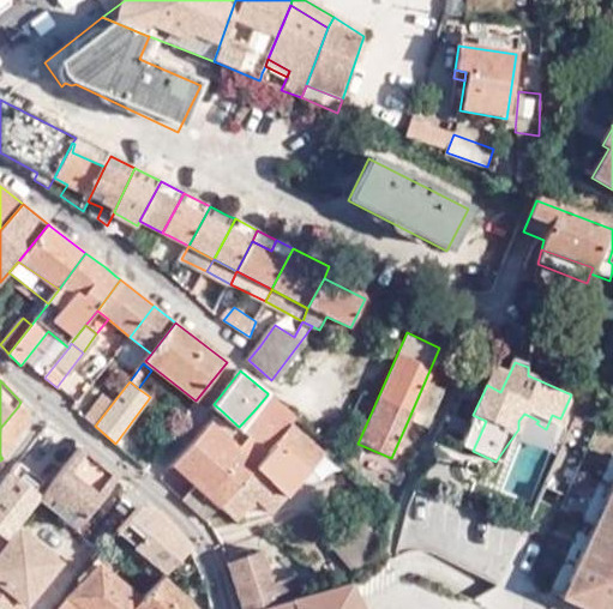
[(90,390),(74,410),(84,418),(97,402),(104,405),(109,401),(103,397),(90,390)]
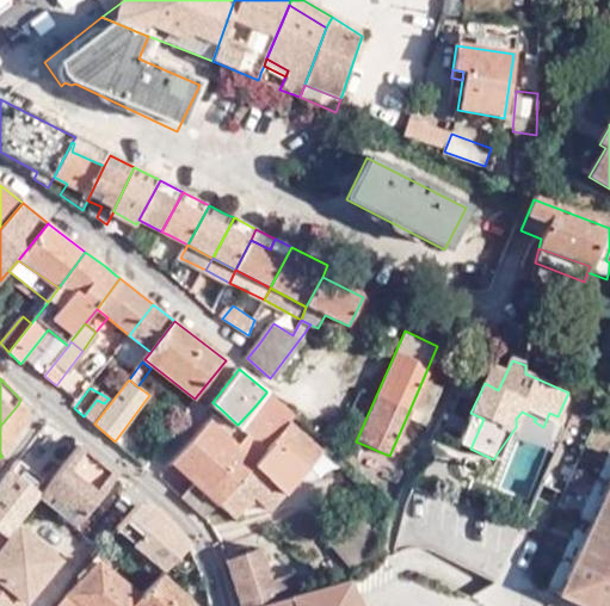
[(419,388),(404,424),(419,432),(427,416),(436,395),(419,388)]
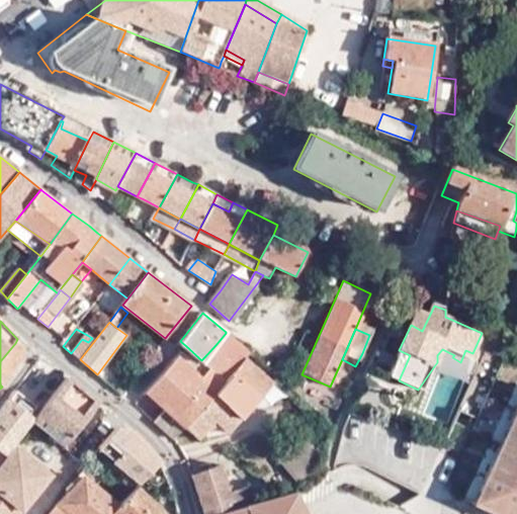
[(246,359),(250,354),(236,341),(226,333),(216,345),(240,366),(246,359)]
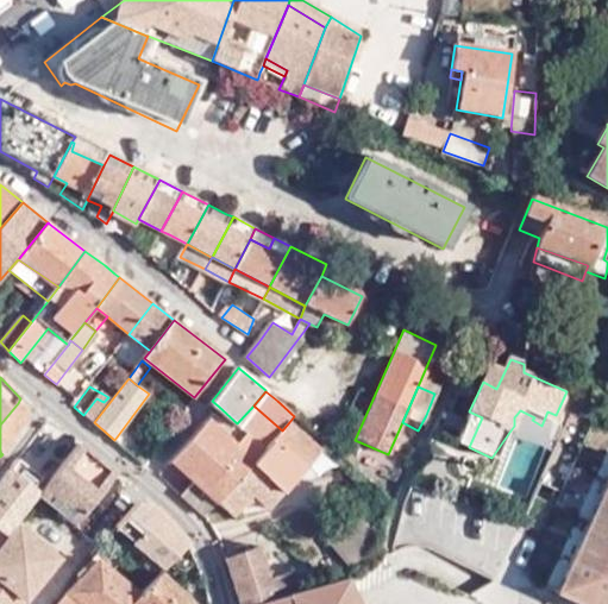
[(96,398),(83,415),(94,422),(112,400),(108,397),(104,402),(96,398)]
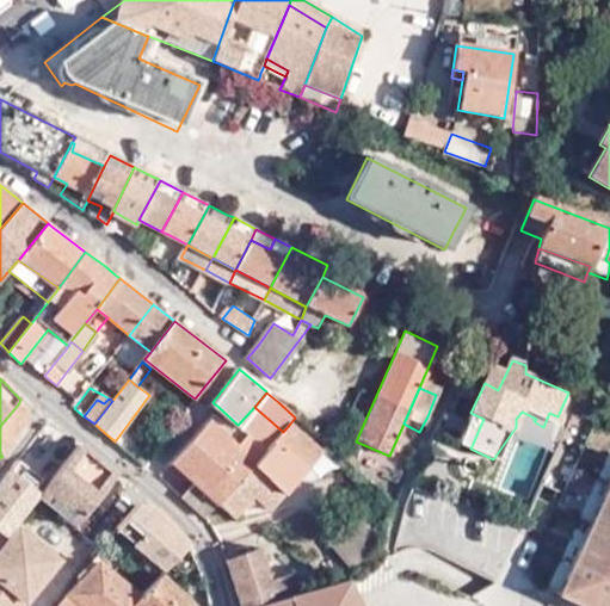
[(28,422),(29,414),(18,404),(0,426),(0,453),(2,456),(28,422)]
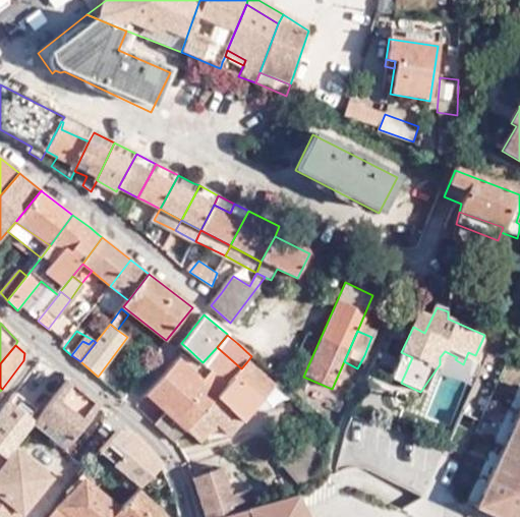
[(208,366),(228,384),(241,368),(217,347),(203,362),(208,366)]
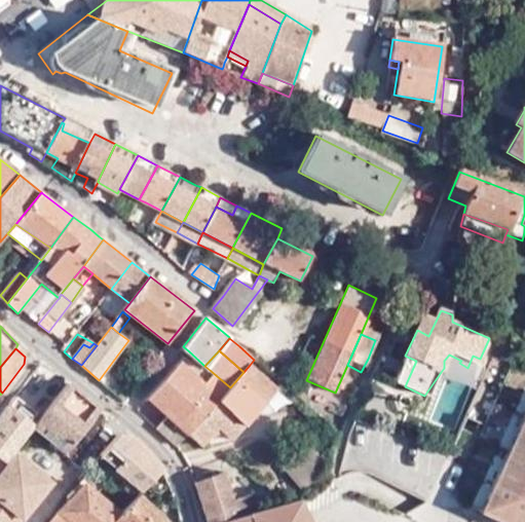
[(157,429),(178,446),(189,434),(230,387),(210,370),(201,379),(186,366),(191,361),(185,356),(173,371),(149,399),(169,416),(157,429)]
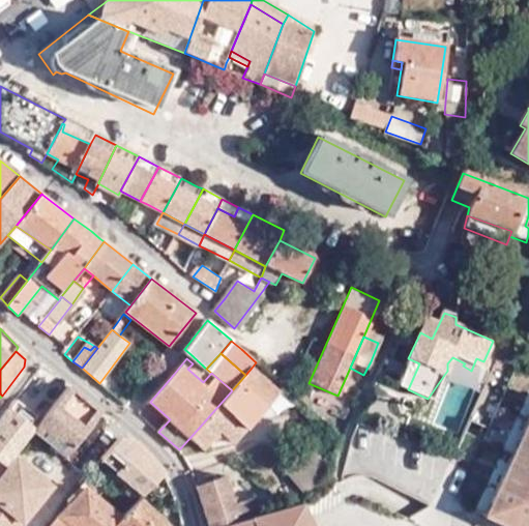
[(232,390),(190,437),(204,449),(225,427),(237,439),(280,392),(252,368),(245,375),(232,390)]
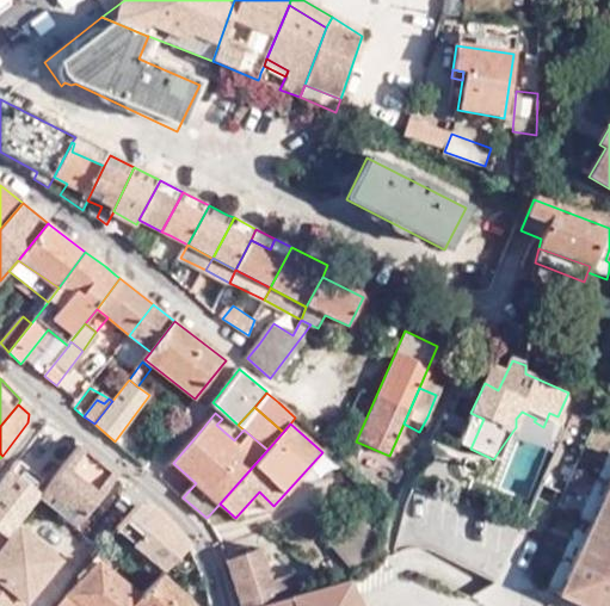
[(79,447),(71,441),(55,458),(65,465),(79,447)]
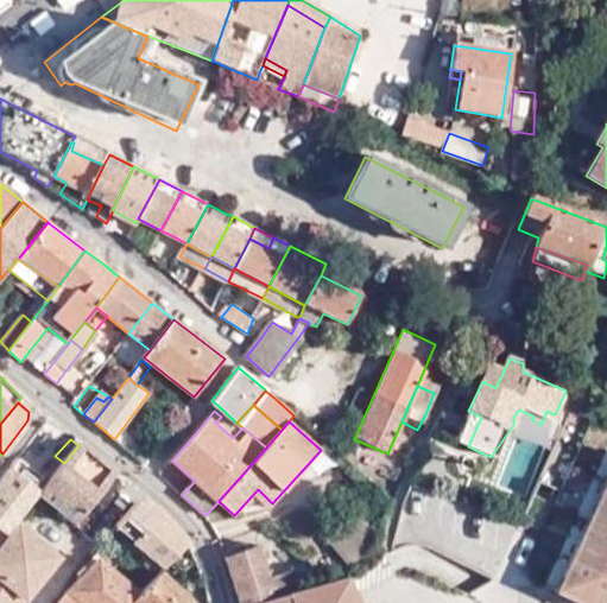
[(115,476),(78,445),(64,463),(43,492),(40,494),(38,496),(76,527),(115,476)]
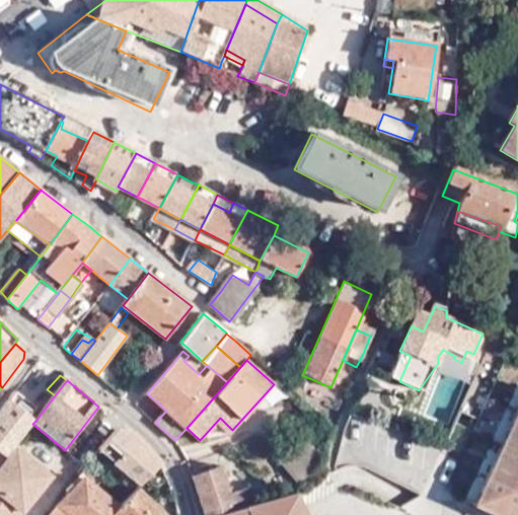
[(126,384),(118,393),(125,398),(132,389),(126,384)]
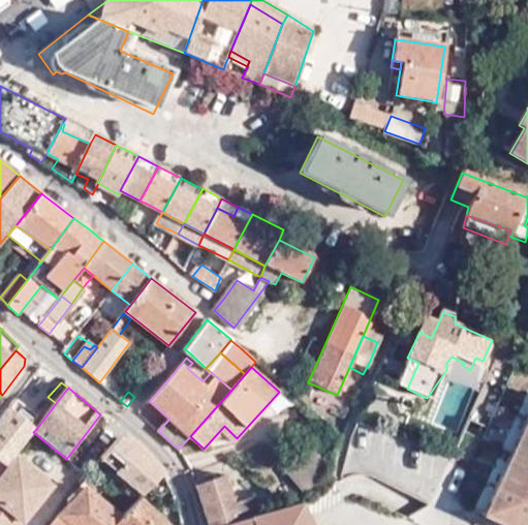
[(14,402),(9,410),(30,426),(36,419),(14,402)]
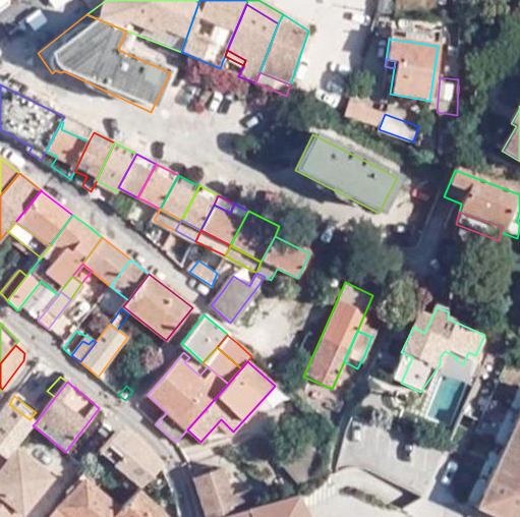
[(0,457),(5,461),(22,439),(33,425),(35,423),(30,419),(9,404),(0,415),(0,457)]
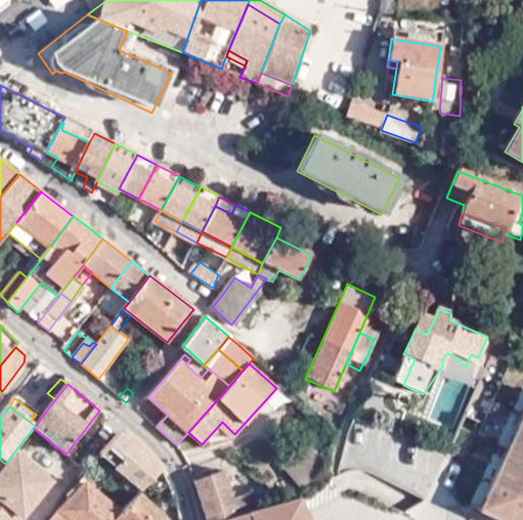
[(522,416),(517,429),(522,432),(522,442),(516,457),(508,478),(497,474),(497,473),(486,499),(495,504),(489,516),(496,519),(522,519),(522,416)]
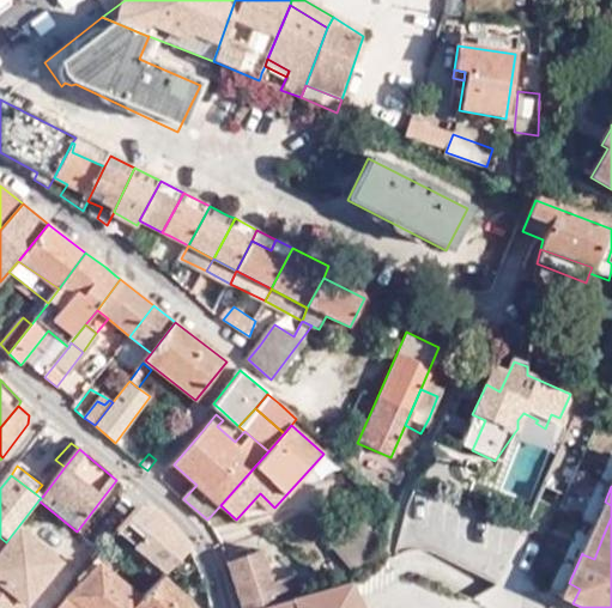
[(611,505),(605,502),(593,528),(594,528),(604,534),(611,517),(611,505)]
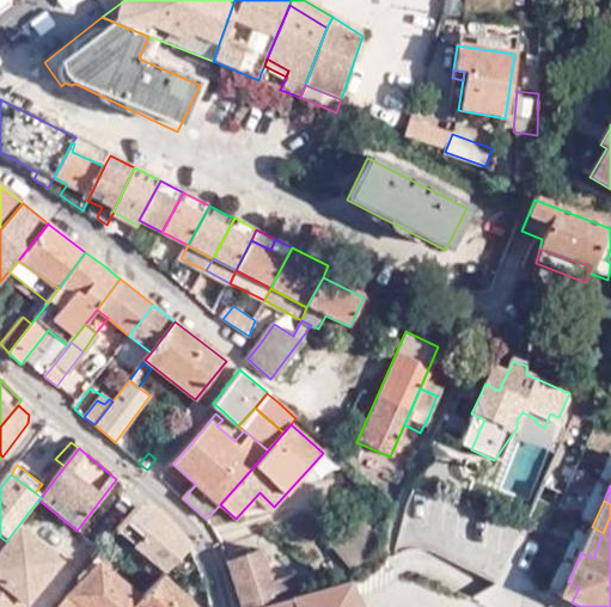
[(165,572),(188,549),(160,516),(147,504),(136,508),(117,532),(165,572)]
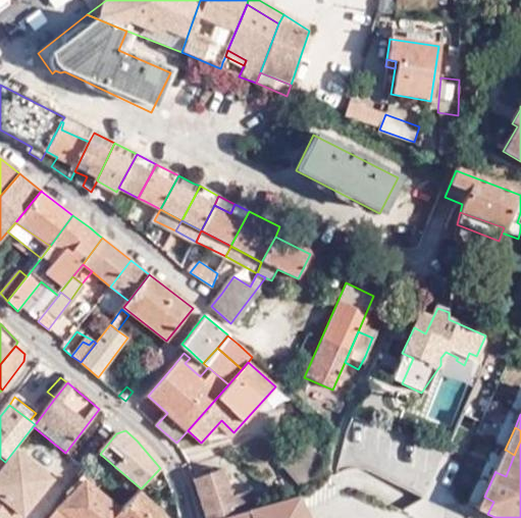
[(299,486),(326,466),(309,444),(281,465),(299,486)]
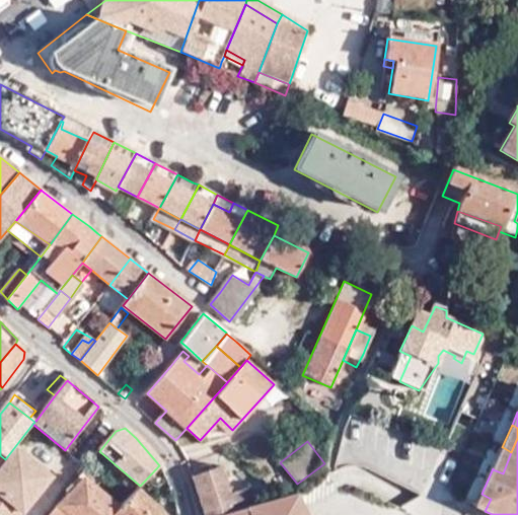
[(511,452),(503,447),(493,469),(503,473),(511,452)]
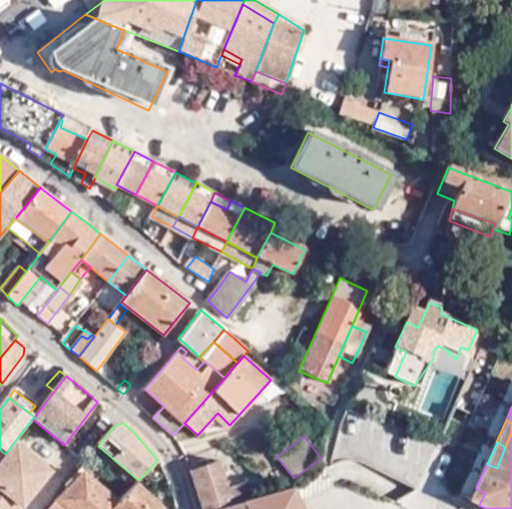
[(10,508),(25,491),(31,495),(43,480),(38,476),(45,468),(16,446),(0,466),(0,508),(10,508)]
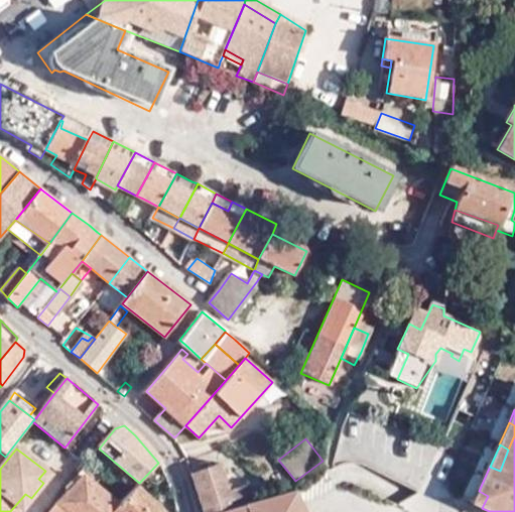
[(192,473),(204,511),(218,511),(252,501),(248,489),(235,493),(231,494),(226,481),(222,463),(215,464),(213,462),(197,466),(192,473)]
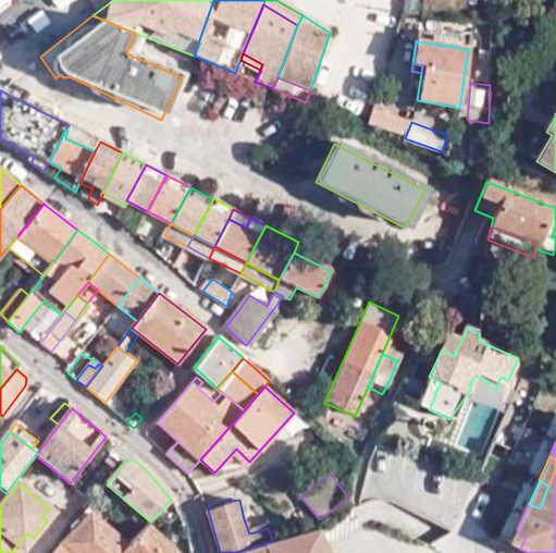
[(123,552),(126,548),(89,516),(56,552),(123,552)]
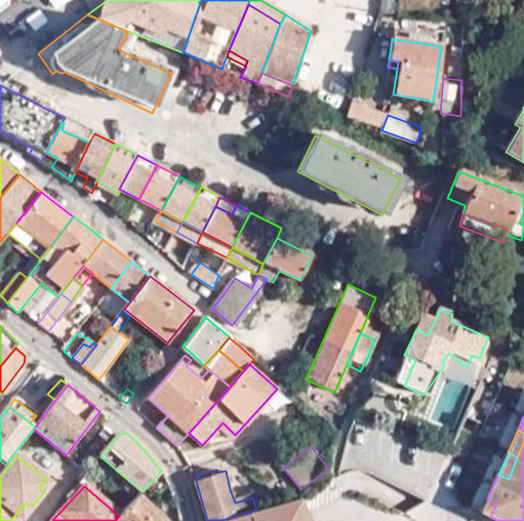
[(235,503),(239,502),(236,487),(230,489),(235,503)]
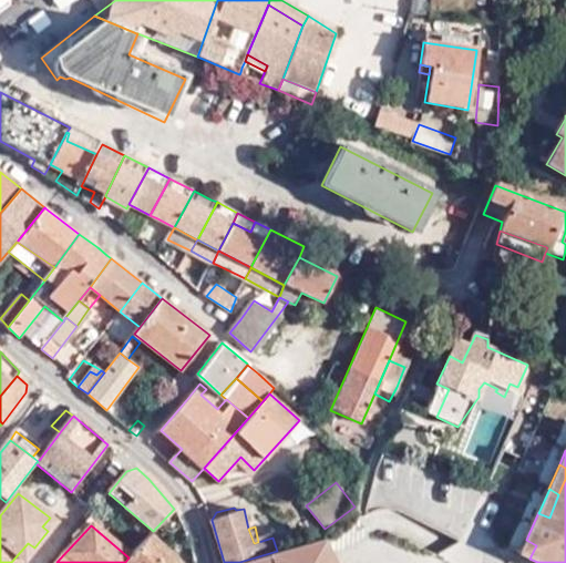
[(177,562),(150,535),(136,550),(129,558),(125,562),(177,562)]
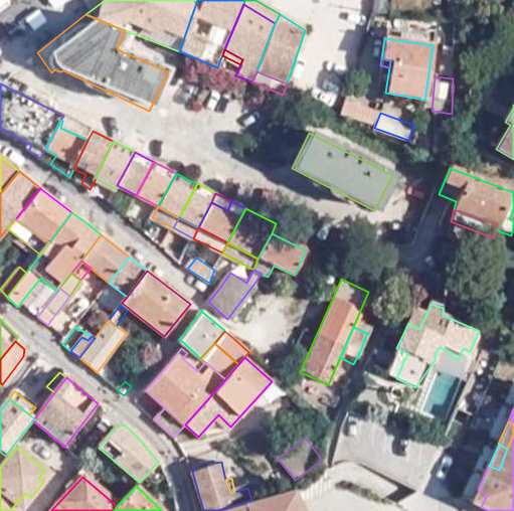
[(306,510),(294,488),(276,494),(251,500),(217,510),(306,510)]
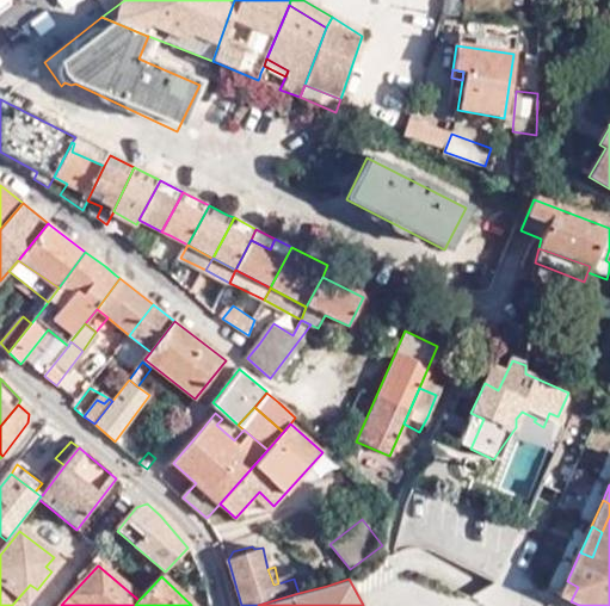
[(561,597),(571,601),(578,587),(567,581),(561,597)]
